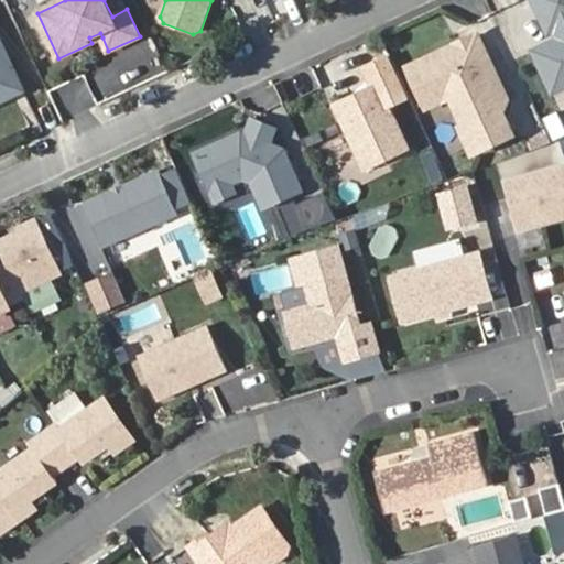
[(563,0),(532,0),(550,36),(556,32),(561,41),(553,44),(533,53),(553,95),(563,89),(563,0)]
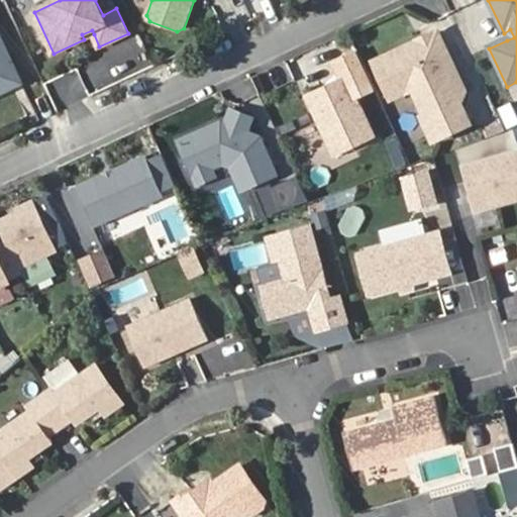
[(510,29),(504,33),(507,40),(514,37),(510,29)]
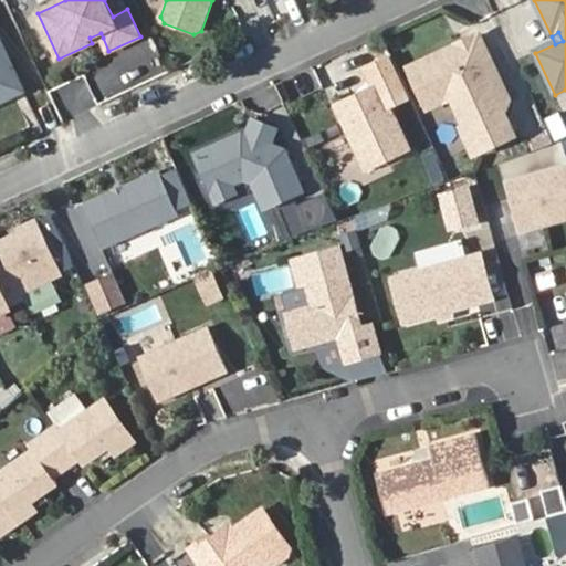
[(101,33),(90,38),(92,43),(103,38),(101,33)]
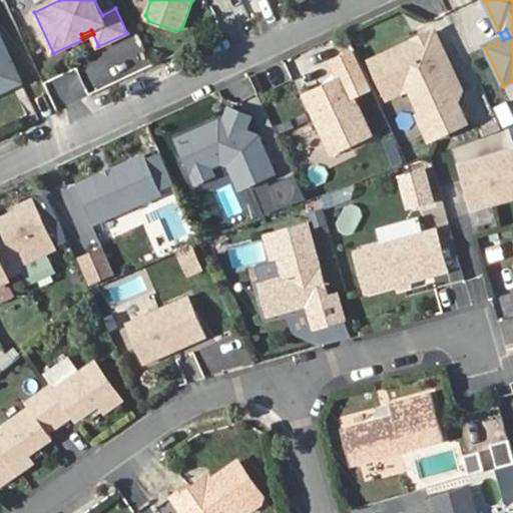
[(416,41),(371,62),(388,99),(413,87),(426,93),(435,111),(420,118),(431,141),(467,125),(456,101),(459,100),(462,92),(434,33),(427,36),(430,41),(419,47),(416,41)]
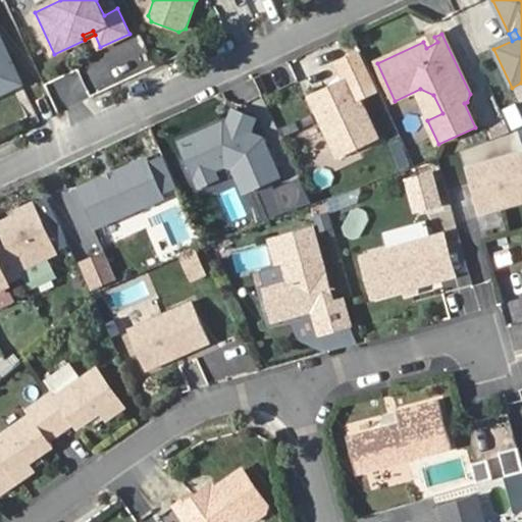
[(0,35),(0,94),(0,95),(1,89),(5,87),(7,91),(22,84),(0,35)]
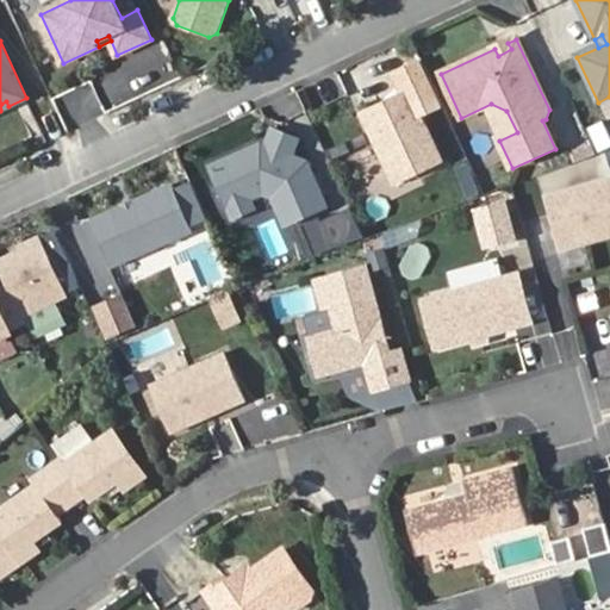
[(508,43),(495,49),(498,56),(511,49),(508,43)]
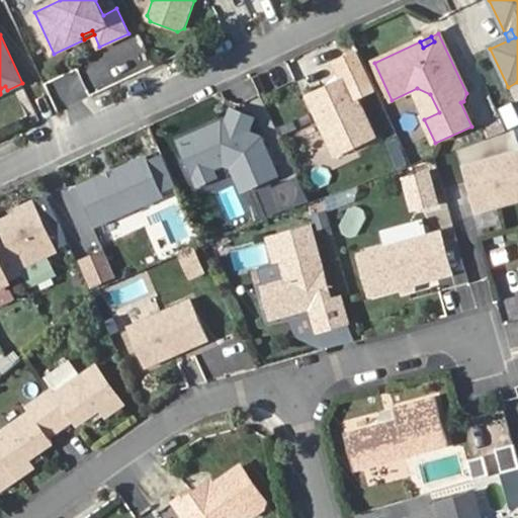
[(348,78),(308,97),(336,157),(376,139),(348,78)]
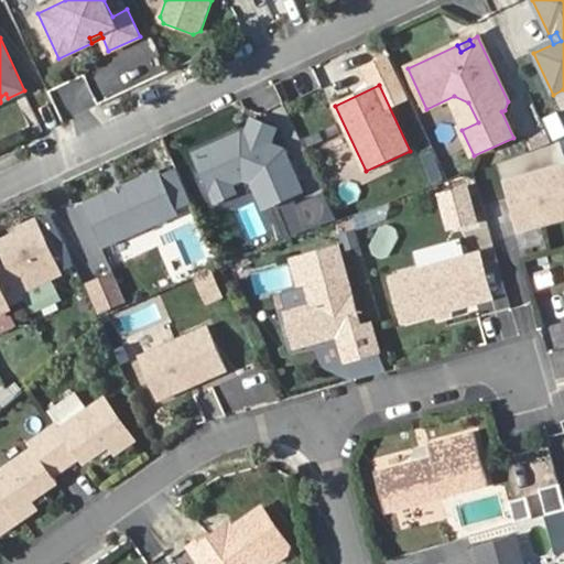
[(243,136),(196,156),(213,195),(234,186),(245,181),(255,185),(266,210),(305,194),(286,152),(272,147),(279,131),(255,122),(248,138),(243,136)]
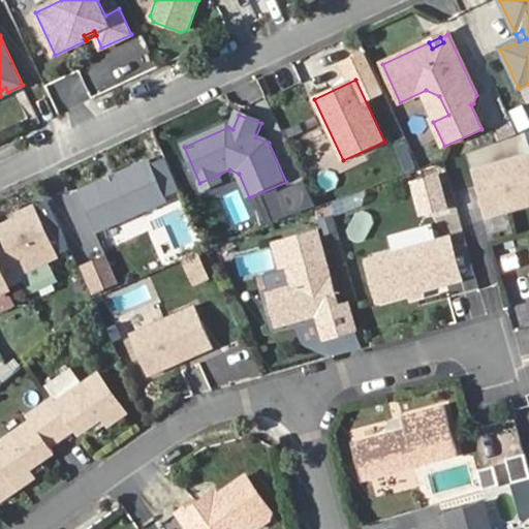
[(528,157),(474,173),(486,216),(520,208),(518,203),(527,200),(528,201),(528,157)]
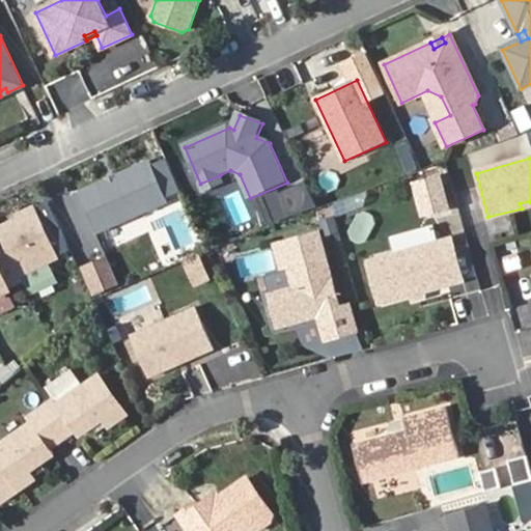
[(150,162),(80,193),(98,233),(168,202),(150,162)]
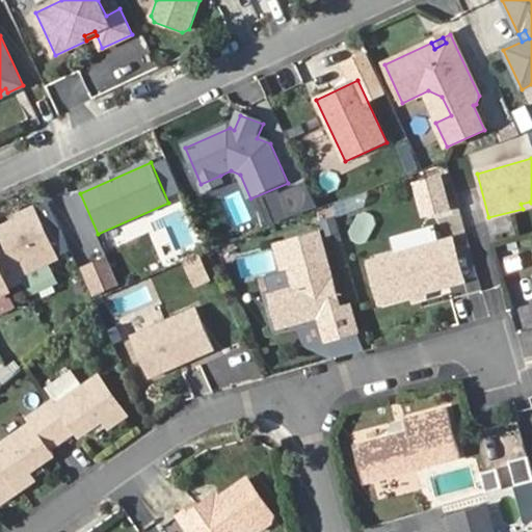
[(220,176),(201,184),(205,193),(224,185),(220,176)]
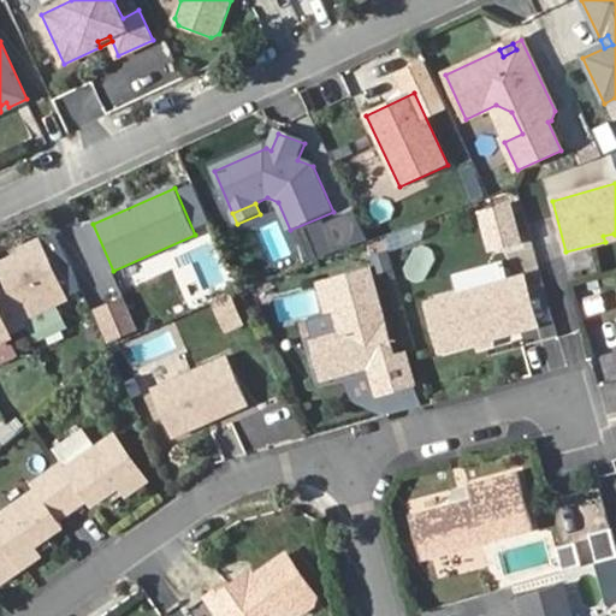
[(483,215),(492,250),(520,243),(510,208),(483,215)]
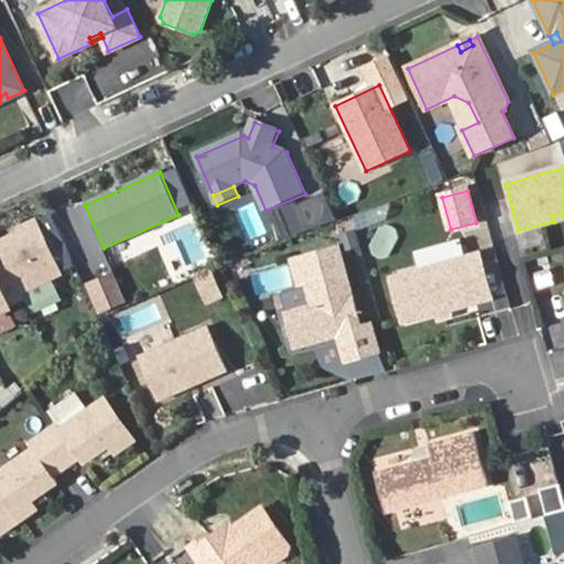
[(238,208),(251,238),(267,231),(253,202),(238,208)]
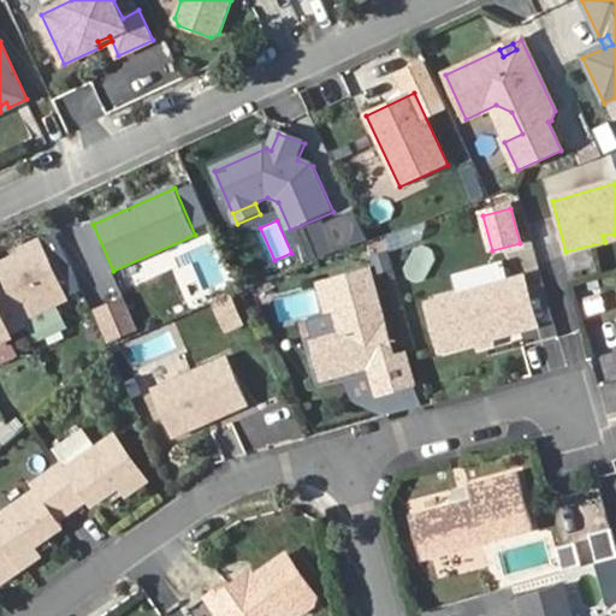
[(0,342),(15,336),(13,332),(30,325),(27,318),(69,298),(42,241),(22,250),(24,254),(0,265),(10,285),(0,290),(0,342)]
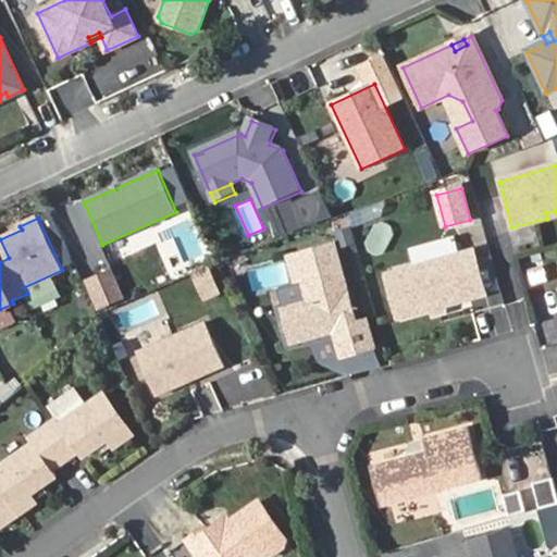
[(338,243),(354,240),(350,218),(335,220),(338,243)]
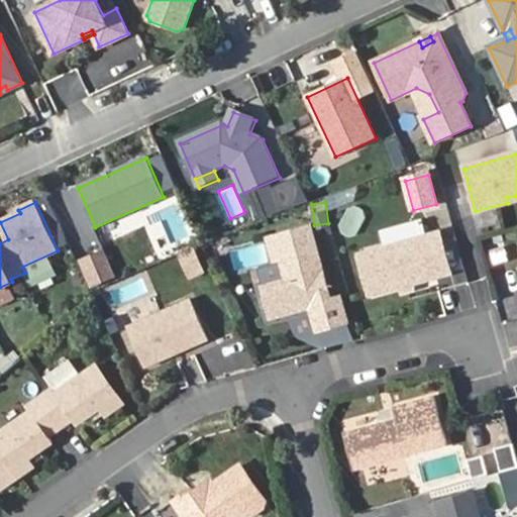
[(310,227),(275,237),(287,281),(264,288),(272,317),(311,306),(330,301),(310,227)]
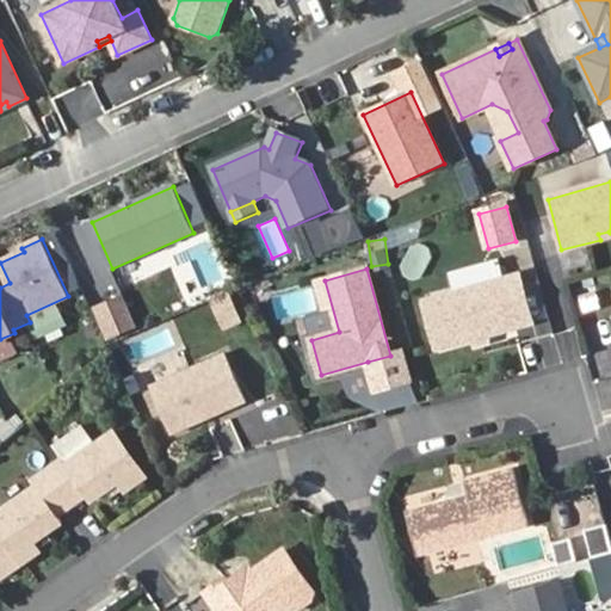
[(519,277),(424,303),(437,349),(531,323),(519,277)]
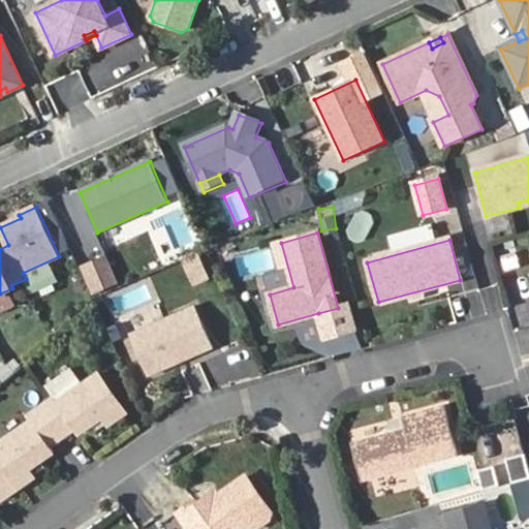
[(81,263),(94,294),(121,282),(107,251),(81,263)]
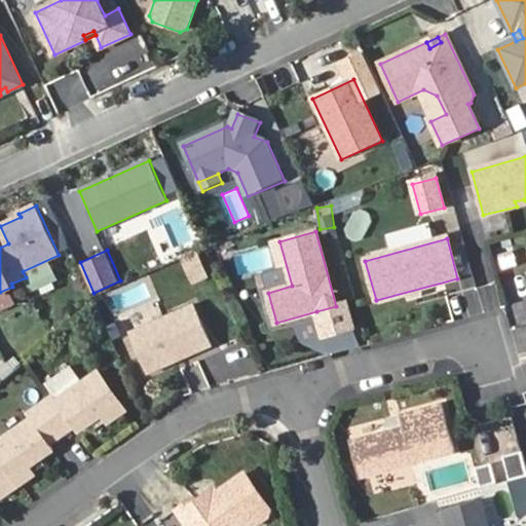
[(192,284),(210,275),(198,250),(181,258),(192,284)]
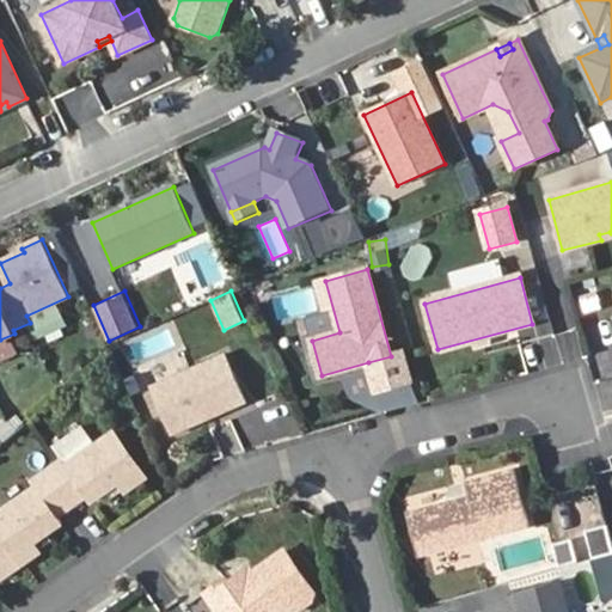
[(37,336),(68,324),(61,305),(30,317),(37,336)]
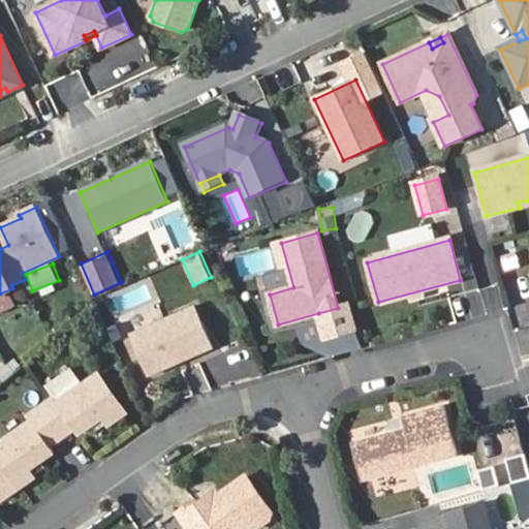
[(266,271),(268,286),(287,283),(284,268),(266,271)]
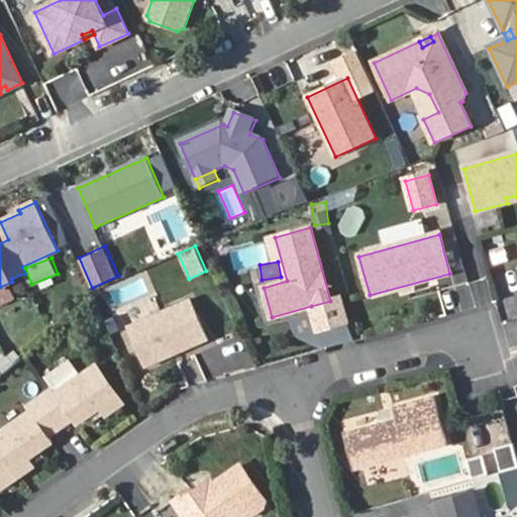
[(330,301),(311,306),(317,330),(346,322),(340,298),(330,301)]
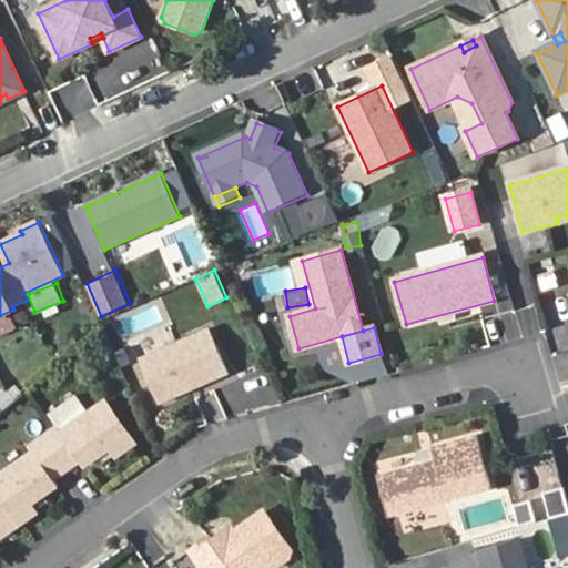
[(209,330),(139,361),(159,404),(227,373),(209,330)]
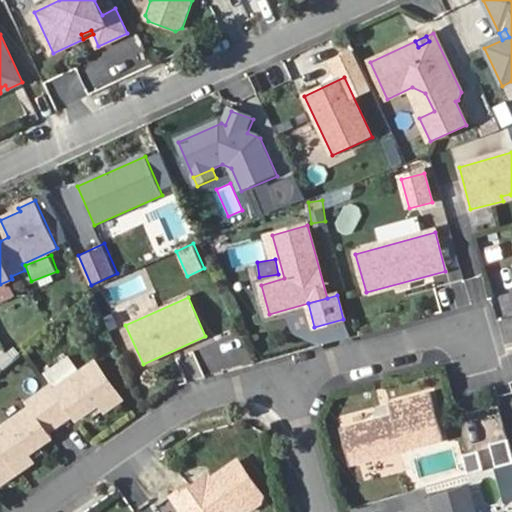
[(511,323),(502,324),(503,341),(511,340),(511,323)]
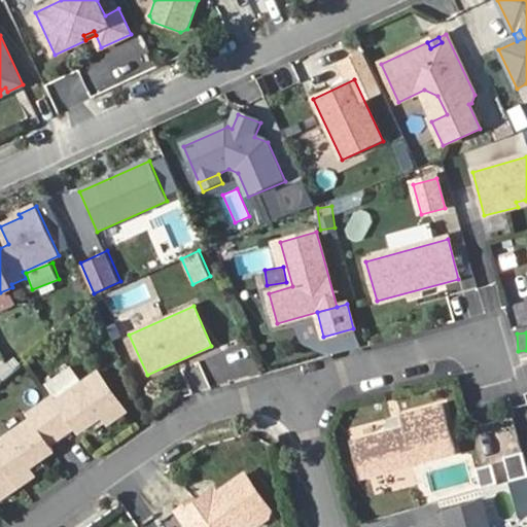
[(128,411),(101,372),(60,400),(56,395),(30,414),(33,419),(0,441),(0,496),(1,498),(37,473),(32,465),(56,449),(51,444),(76,426),(80,432),(104,416),(109,423),(128,411)]
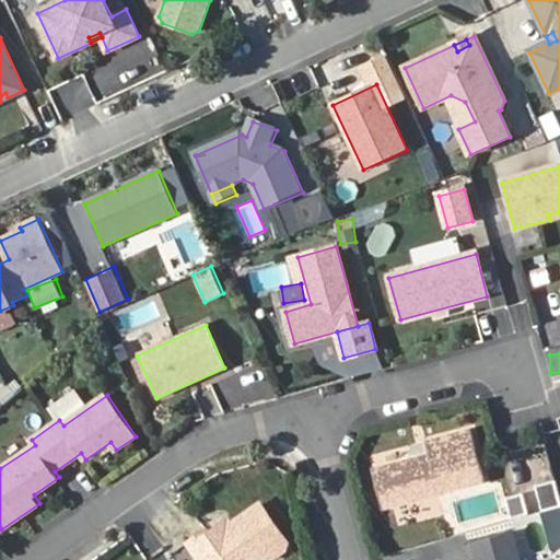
[(557,473),(559,471),(559,428),(549,431),(557,473)]
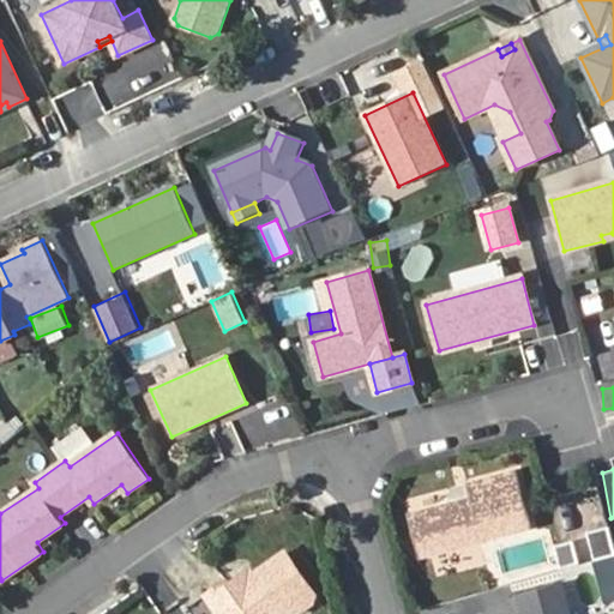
[(407,518),(419,561),(530,529),(515,473),(464,487),(469,501),(407,518)]
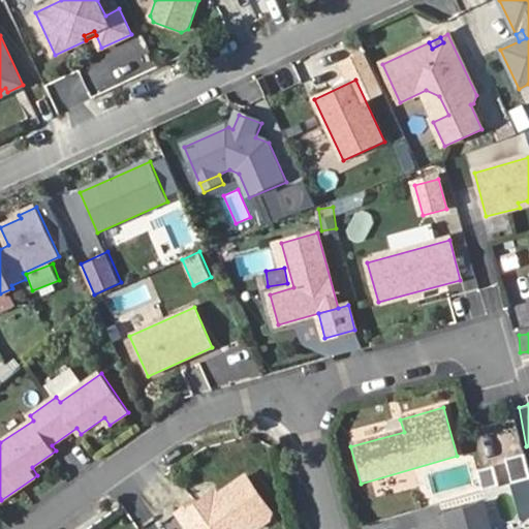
[(523,522),(528,520),(528,469),(524,455),(501,462),(523,522)]
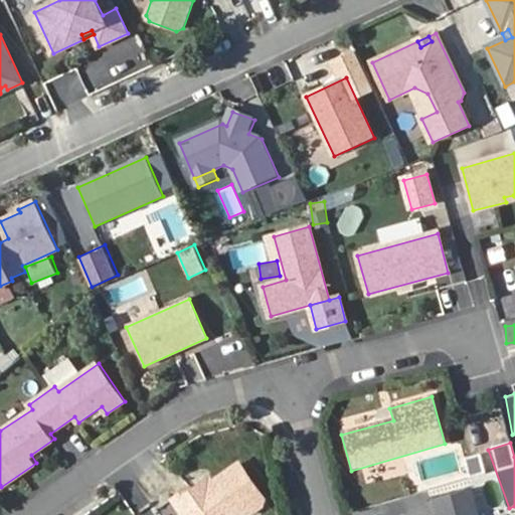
[(190,488),(174,499),(185,514),(238,514),(240,514),(243,509),(262,496),(240,464),(216,481),(215,486),(207,491),(202,484),(192,491),(190,488)]
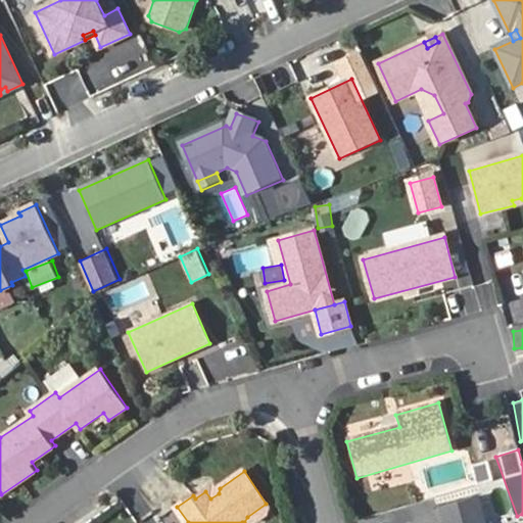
[(217,484),(205,491),(210,498),(219,493),(220,488),(217,484)]
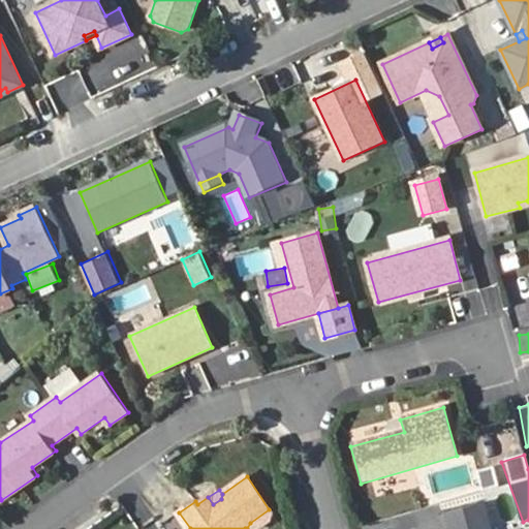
[(481,502),(443,511),(447,527),(486,517),(481,502)]
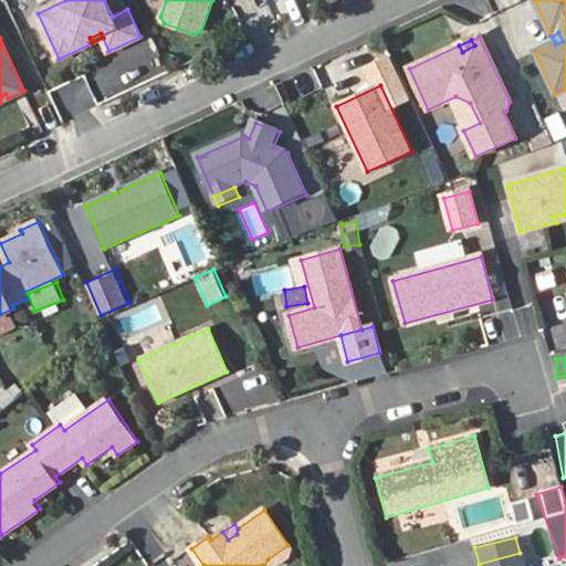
[(268,559),(264,565),(270,565),(272,565),(293,553),(287,545),(268,559)]
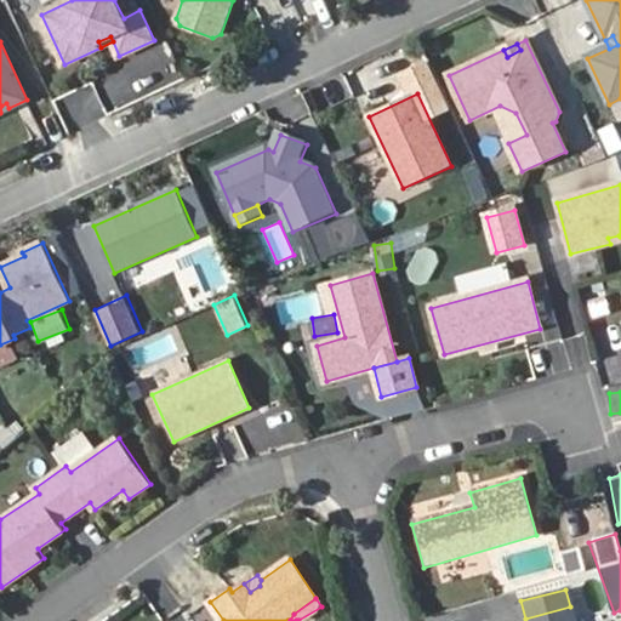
[(574,620),(570,607),(525,619),(525,620),(574,620)]
